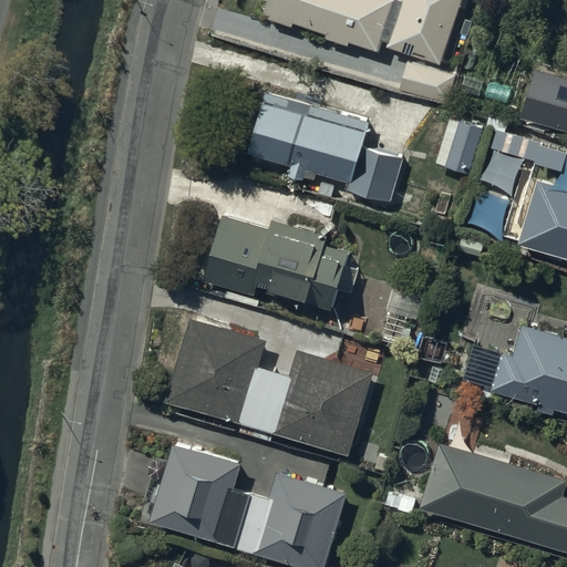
[(377,51),(393,0),(263,0),(264,0),(268,2),(265,13),(270,16),(269,20),(292,28),(294,23),(328,35),(327,40),(349,47),(350,43),(377,51)]
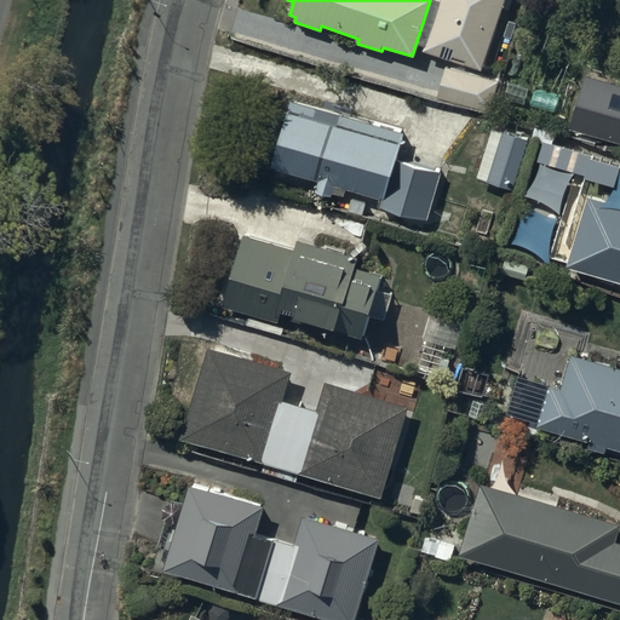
[(441,0),(423,51),(480,72),(504,0),(441,0)]
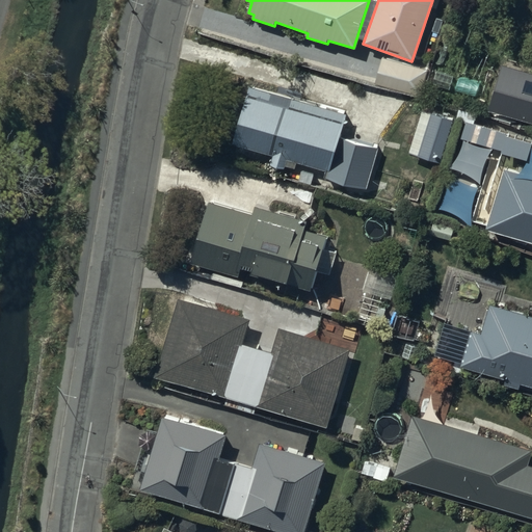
[(382,58),(375,85),(421,97),(427,70),(382,58)]
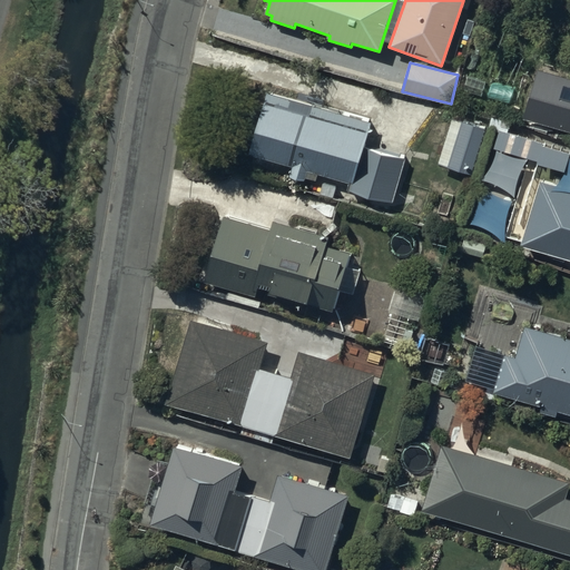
[(569,78),(544,70),(530,112),(569,125),(569,78)]
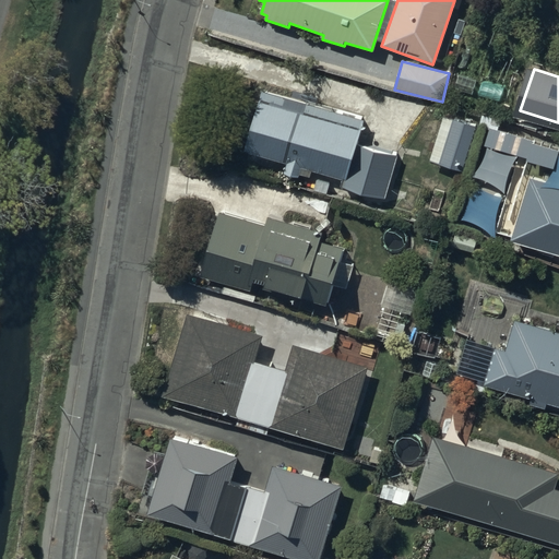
[(264,92),(246,152),(287,164),(284,173),(300,178),(301,175),(310,178),(311,171),(345,182),(343,188),(383,201),(397,157),(356,144),(363,122),(264,92)]
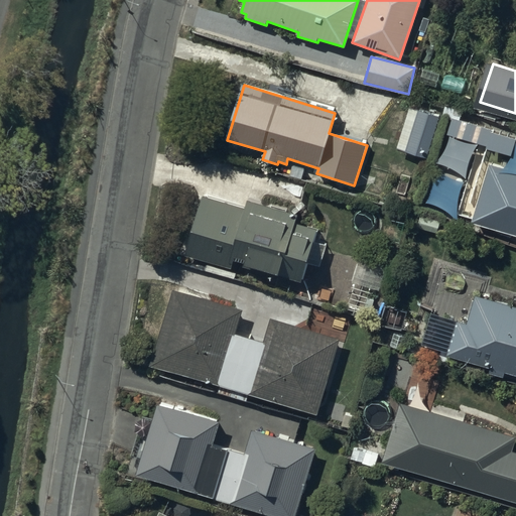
[(426,159),(439,116),(430,113),(431,111),(419,108),(418,111),(408,108),(396,150),(426,159)]
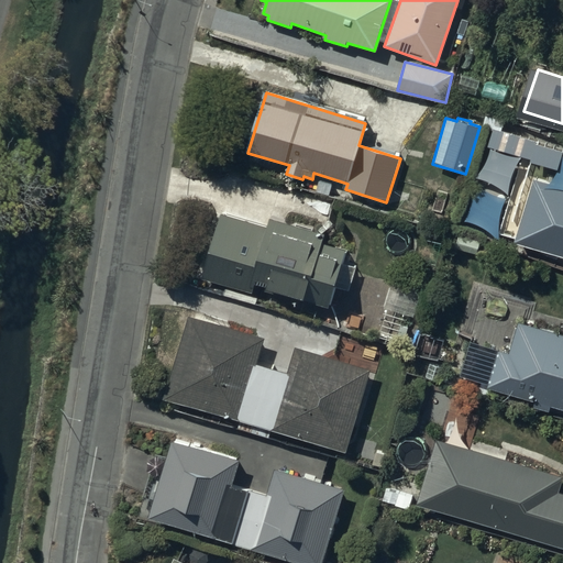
[(559,169),(562,154),(562,152),(519,141),(520,136),(494,129),(488,147),(532,159),(531,162),(559,169)]
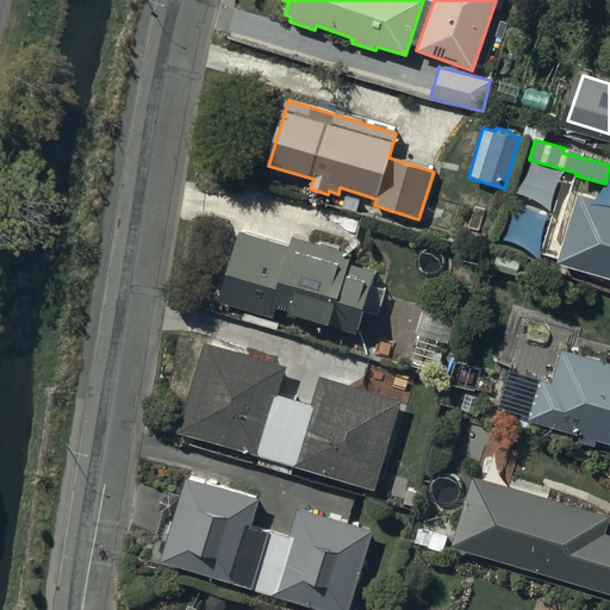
[(609,204),(580,195),(556,263),(609,279),(609,204)]
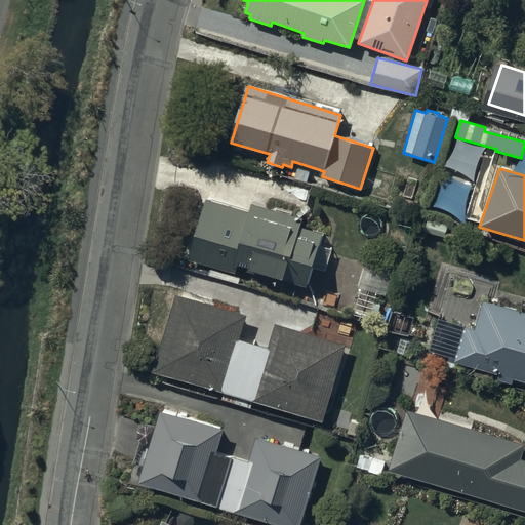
[(208,198),(189,259),(235,274),(238,266),(250,269),(249,271),(306,288),(312,268),(324,272),(331,249),(320,246),(324,234),(299,227),(301,218),(252,203),(250,211),(208,198)]
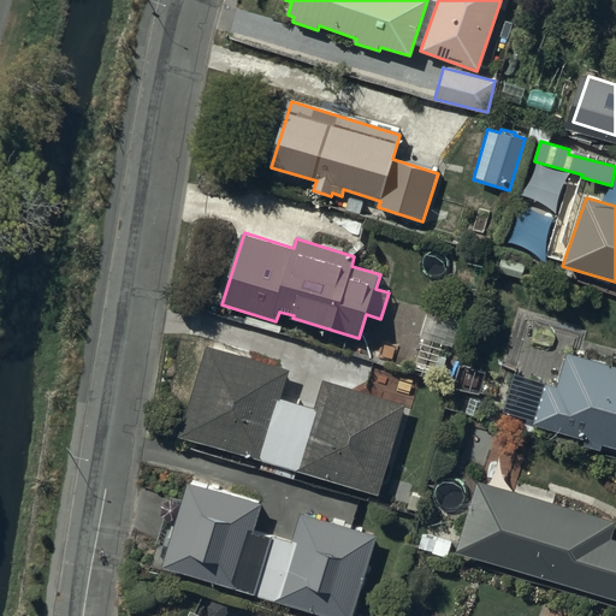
[(206,347),(179,437),(378,496),(380,485),(388,487),(413,402),(363,388),(362,391),(324,380),(315,409),(283,400),(285,391),(294,394),(296,383),(288,379),(290,372),(206,347)]
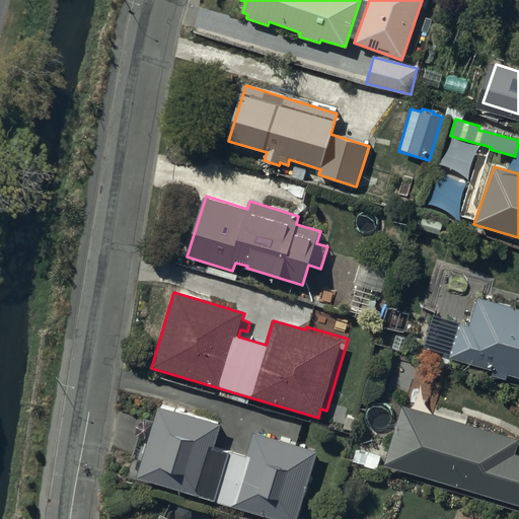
[(518,309),(477,298),(470,325),(460,323),(450,358),(494,370),(493,376),(507,381),(509,375),(518,377),(518,309)]
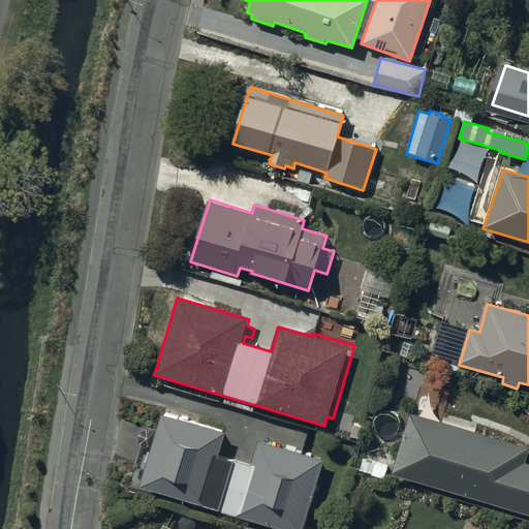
[(297,527),(319,461),(259,441),(251,466),(221,456),(221,430),(169,412),(148,475),(297,527)]
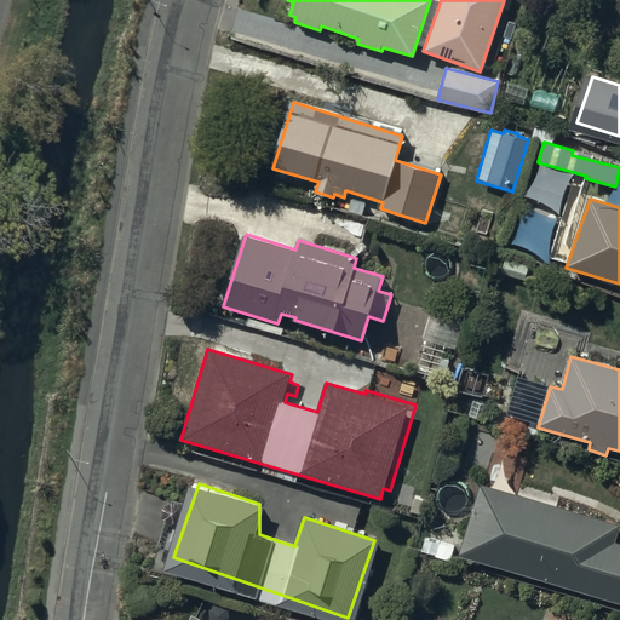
[(619,524),(481,483),(459,556),(619,603),(619,544),(615,544),(619,528),(619,524)]
